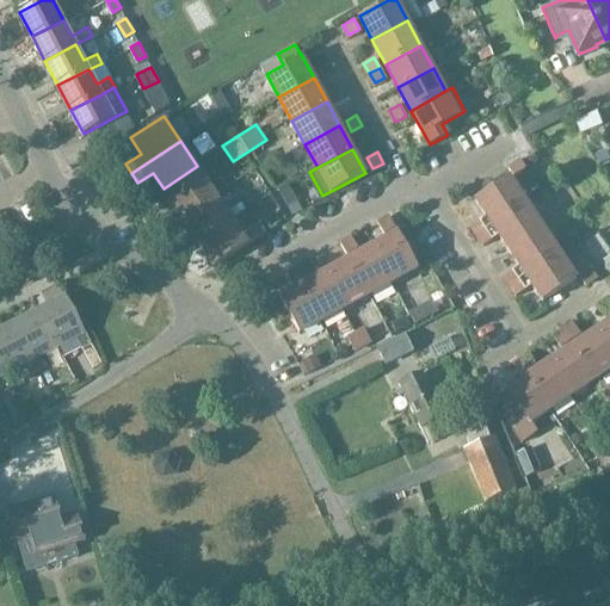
[(509,166),(513,173),(525,166),(521,158),(509,166)]
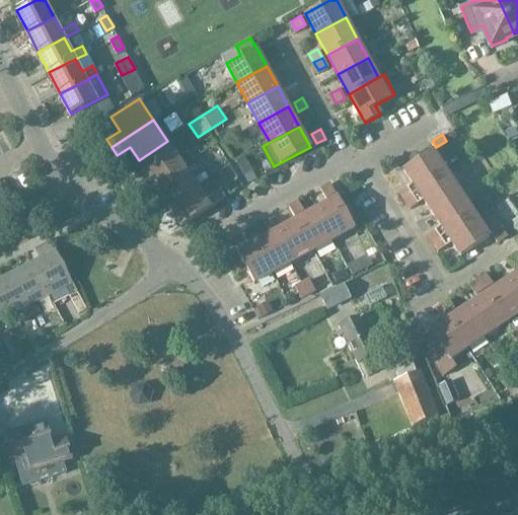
[(167,141),(139,160),(148,173),(134,181),(139,191),(181,162),(167,141)]
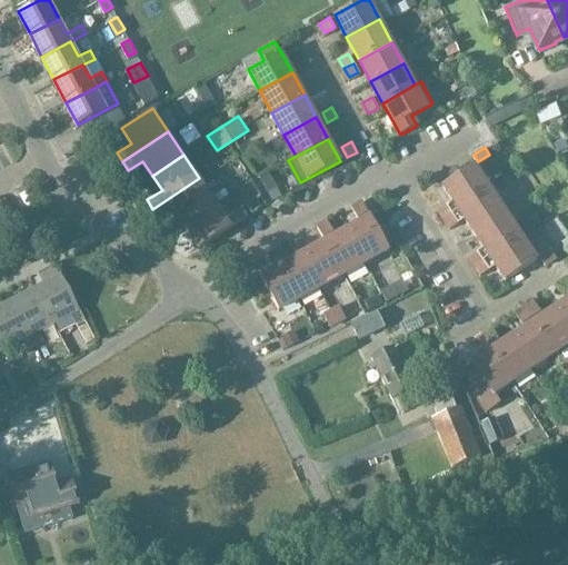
[(438,209),(444,218),(489,187),(474,164),(442,185),(452,199),(438,209)]
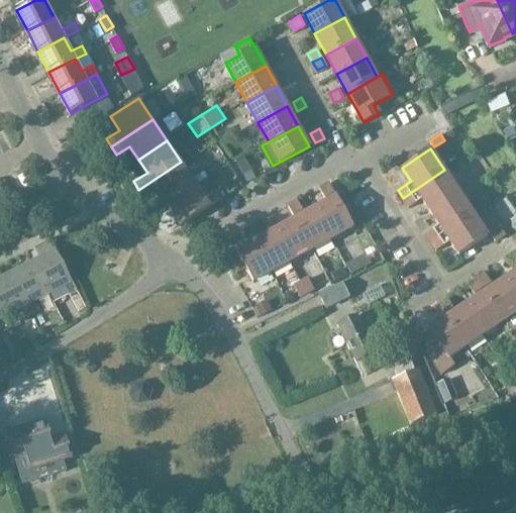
[(195,184),(181,162),(138,190),(144,197),(158,189),(167,202),(195,184)]
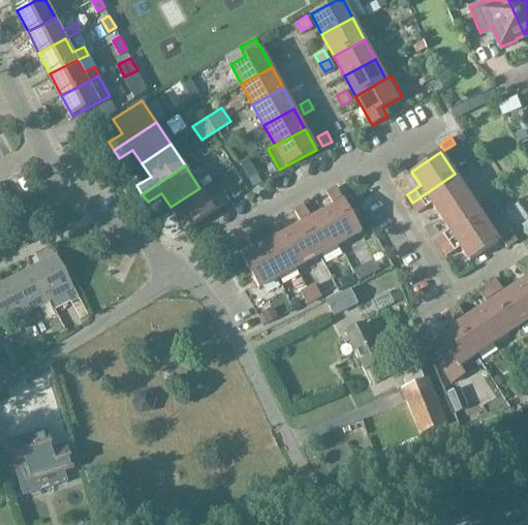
[(455,174),(412,203),(417,211),(432,202),(440,215),(469,196),(455,174)]
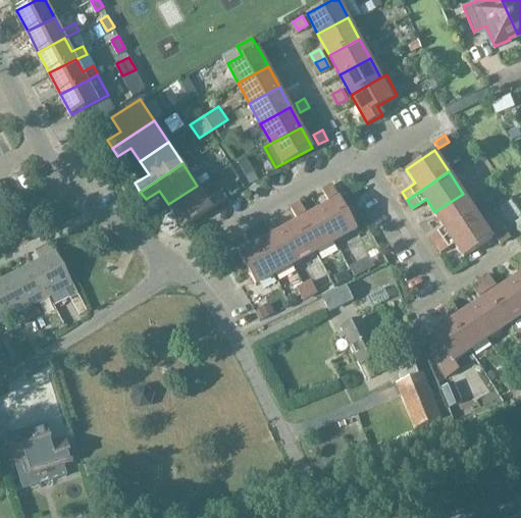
[(331,183),(322,188),(330,202),(319,208),(335,239),(356,227),(331,183)]
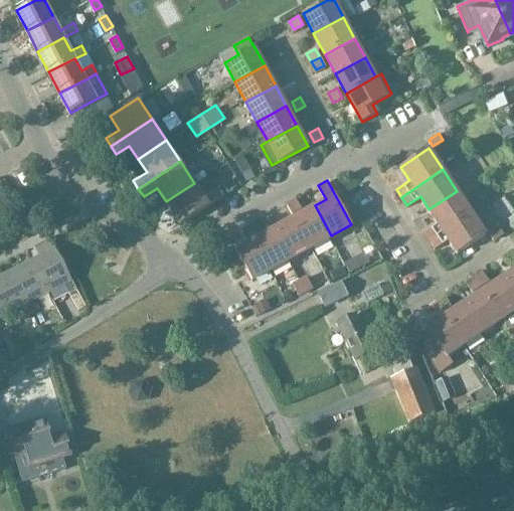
[(202,196),(194,183),(166,201),(180,222),(222,194),(217,186),(202,196)]
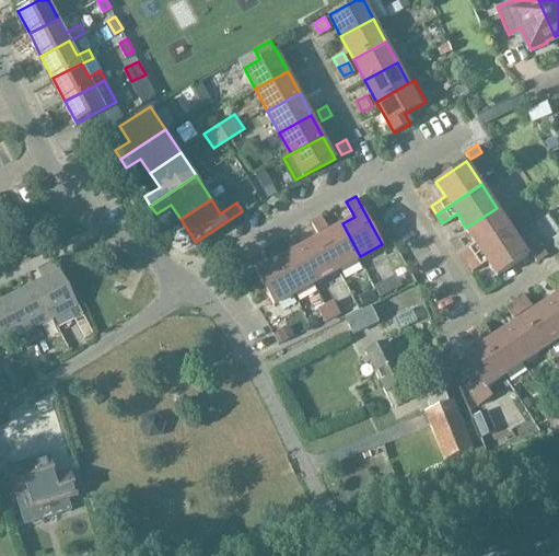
[(461,252),(467,261),(512,231),(497,208),(466,228),(476,242),(461,252)]
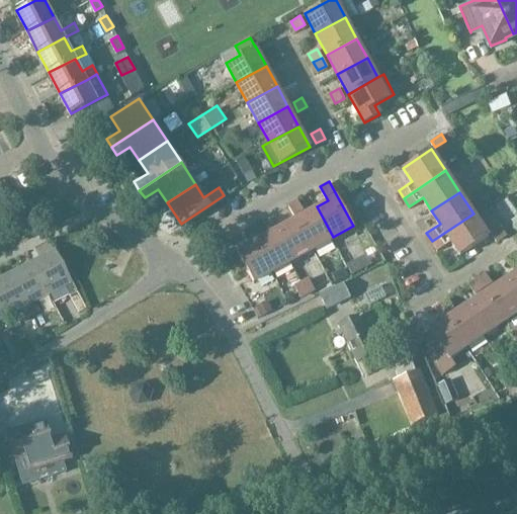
[(314,247),(333,237),(317,206),(306,213),(297,198),(288,203),(295,219),(297,218),(314,247)]
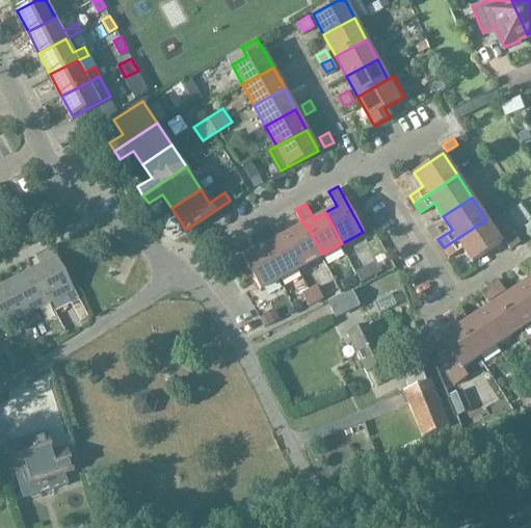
[(501,241),(486,219),(444,247),(449,256),(462,246),(472,261),(501,241)]
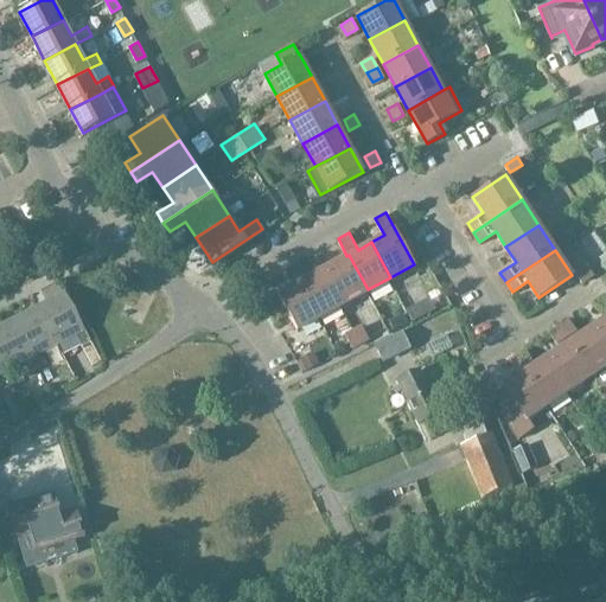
[(346,256),(325,268),(344,302),(368,289),(349,255),(346,256)]
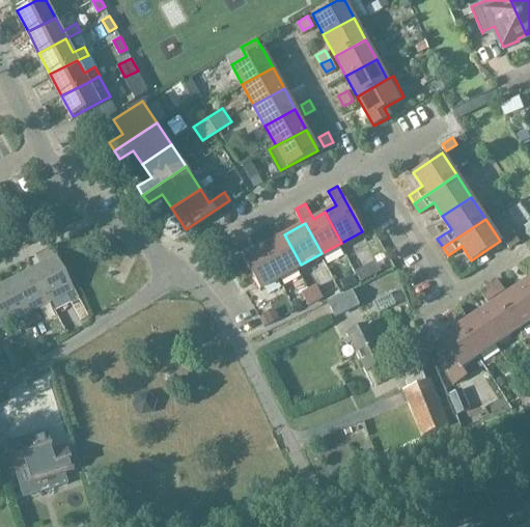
[(504,238),(508,245),(519,239),(514,231),(504,238)]
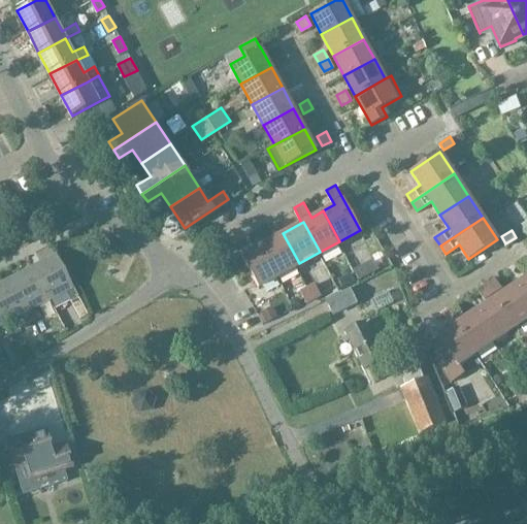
[(299,263),(283,233),(262,244),(278,274),(299,263)]
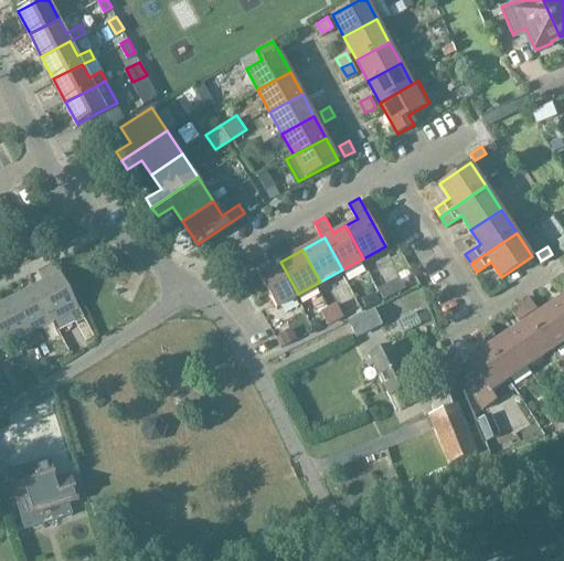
[(276,306),(298,294),(280,262),(258,274),(249,278),(258,296),(268,290),(276,306)]
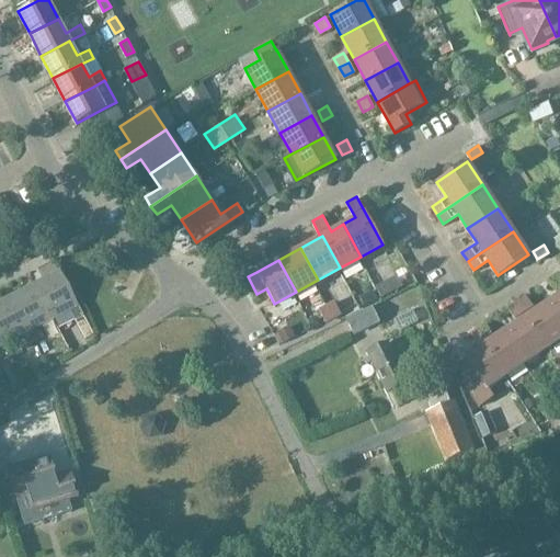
[(35,281),(54,316),(69,307),(75,317),(83,313),(60,268),(35,281)]
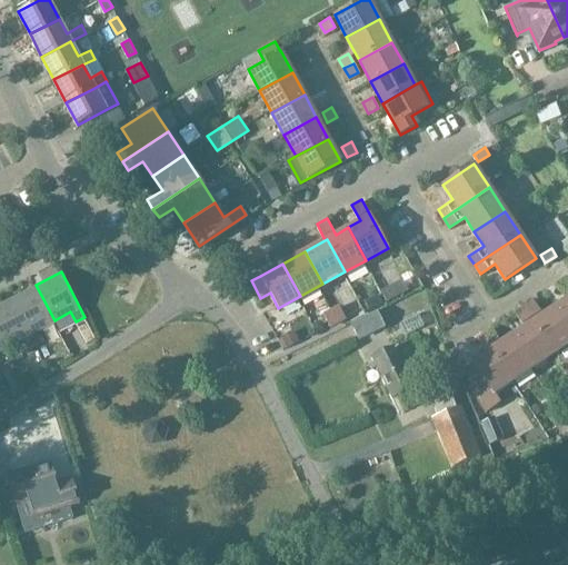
[(567,298),(554,307),(567,328),(567,279),(566,277),(556,284),(567,298)]
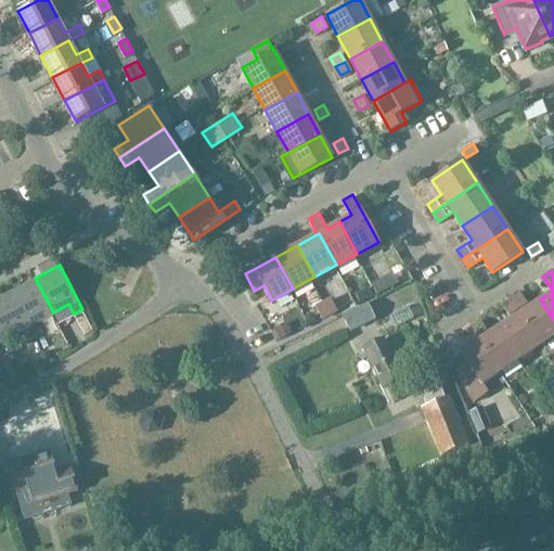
[(37,321),(53,312),(35,278),(11,290),(35,334),(42,330),(37,321)]
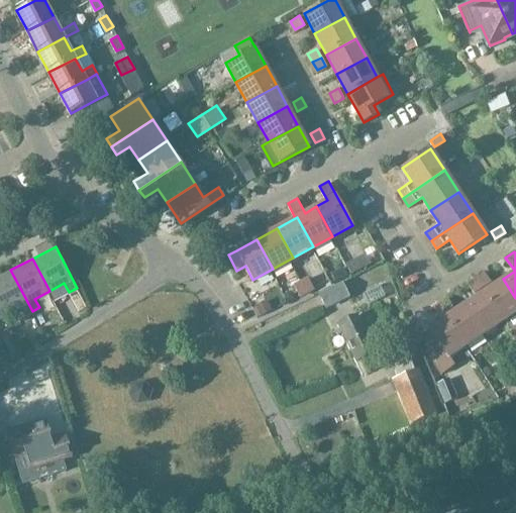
[(330,276),(345,271),(341,260),(327,265),(330,276)]
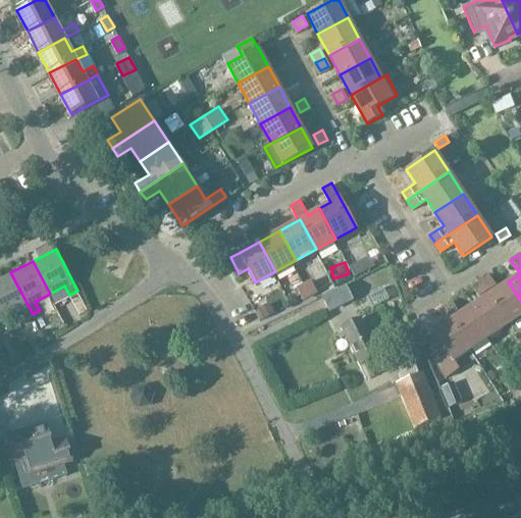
[(37,323),(33,314),(10,272),(0,277),(0,307),(5,317),(20,309),(30,327),(37,323)]
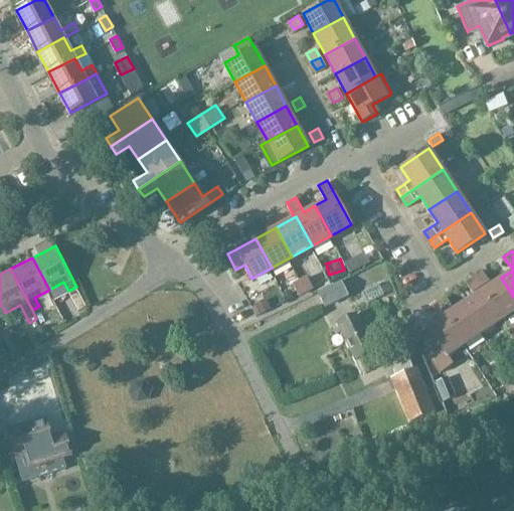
[(472,278),(499,320),(501,318),(508,328),(513,323),(513,298),(501,278),(492,284),(483,270),(472,278)]
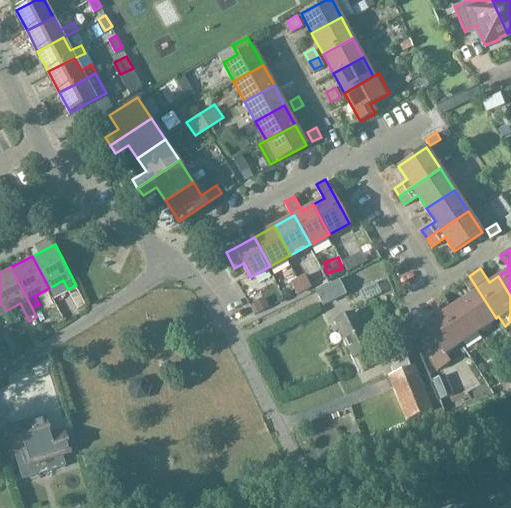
[(290,281),(297,293),(311,284),(305,273),(290,281)]
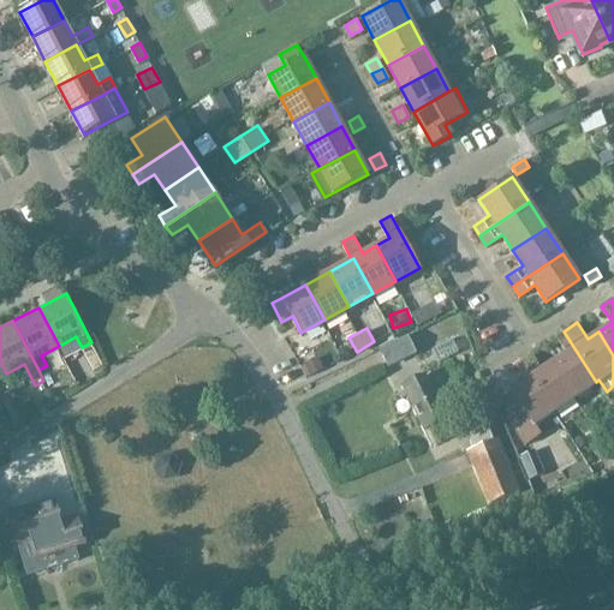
[(572,398),(596,382),(564,332),(556,336),(568,352),(549,364),(572,398)]
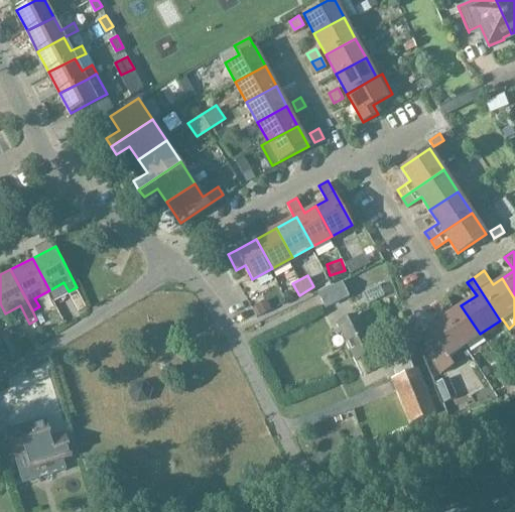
[(326,304),(347,293),(341,281),(319,292),(326,304)]
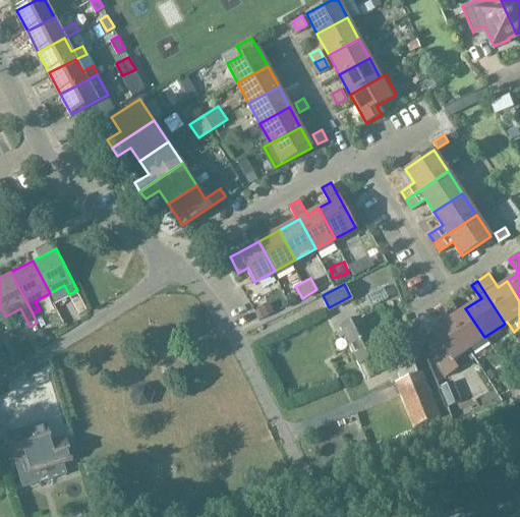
[(463,351),(484,337),(465,308),(459,312),(451,299),(442,305),(450,319),(445,322),(463,351)]
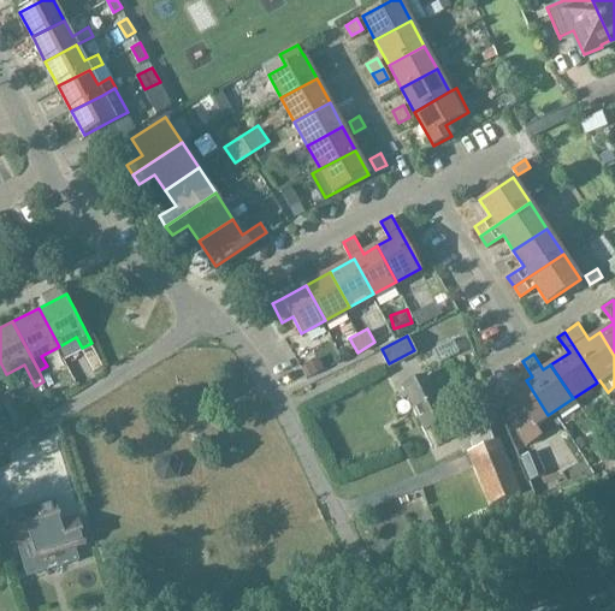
[(425,373),(402,384),(432,444),(455,433),(425,373)]
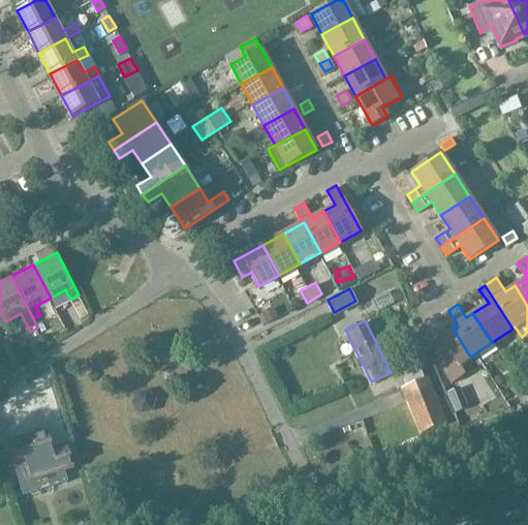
[(459,364),(470,357),(452,327),(438,336),(439,336),(430,341),(440,357),(437,359),(453,381),(464,373),(459,364)]
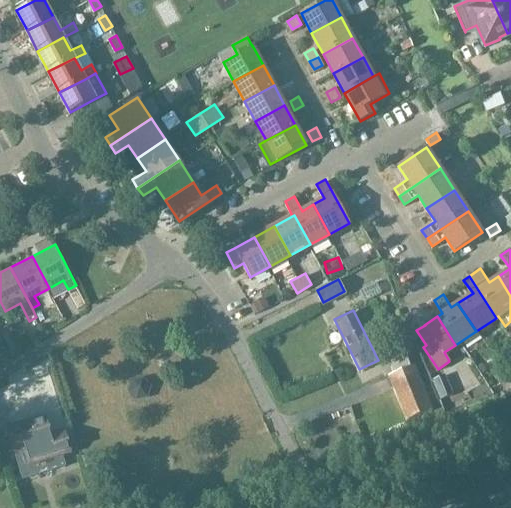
[(388,373),(406,418),(432,407),(414,363),(388,373)]
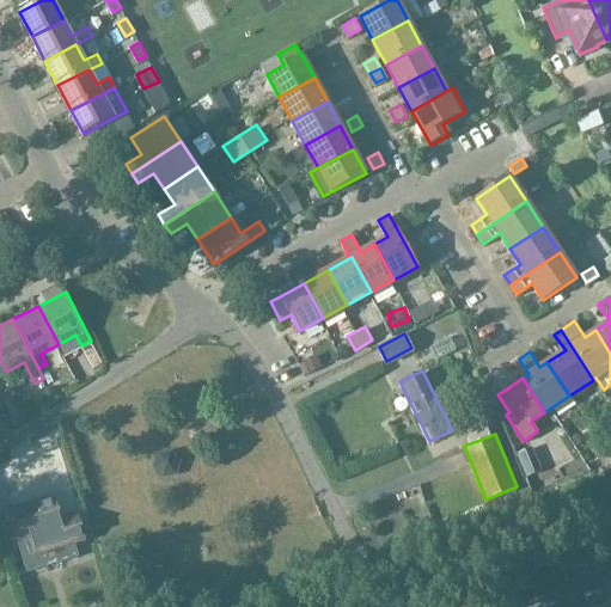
[(526,476),(542,470),(533,446),(517,452),(526,476)]
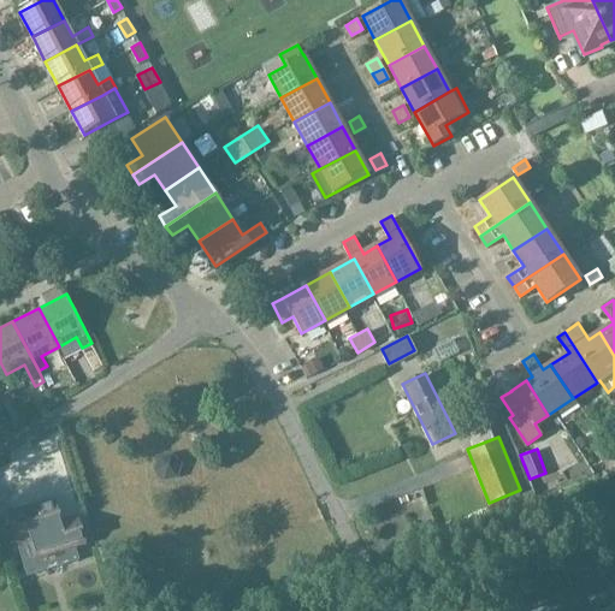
[(54,498),(7,512),(18,545),(31,541),(36,557),(59,551),(86,543),(77,515),(60,520),(54,498)]
